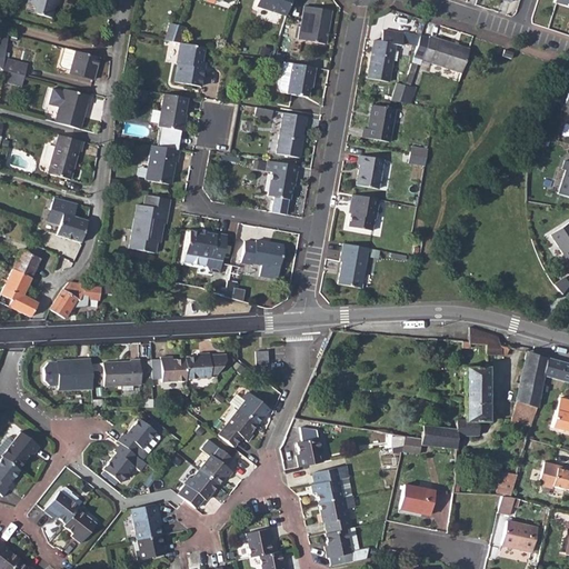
[(37,0),(37,2),(36,8),(40,18),(55,21),(58,8),(60,1),(63,2),(63,0),(37,0)]
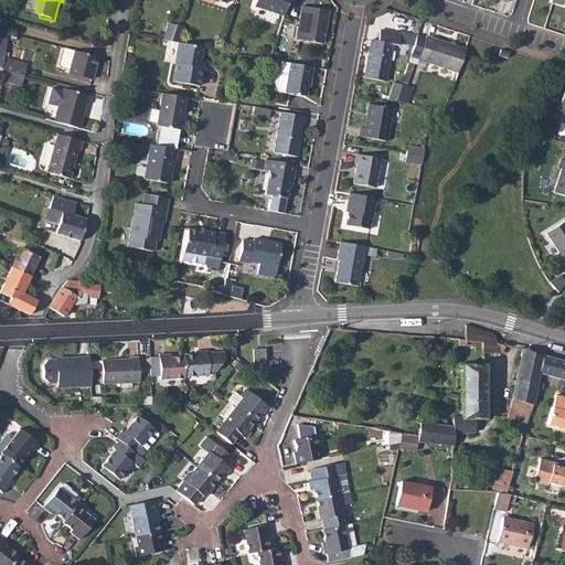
[(254,0),(253,6),(281,16),(287,0),(254,0)]
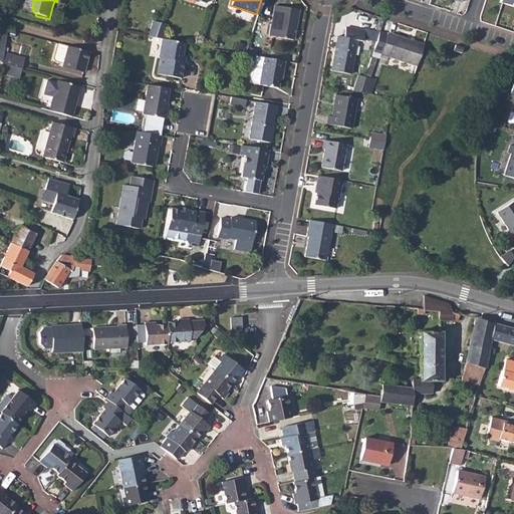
[(513,0),(503,0),(502,5),(513,8),(513,0)]
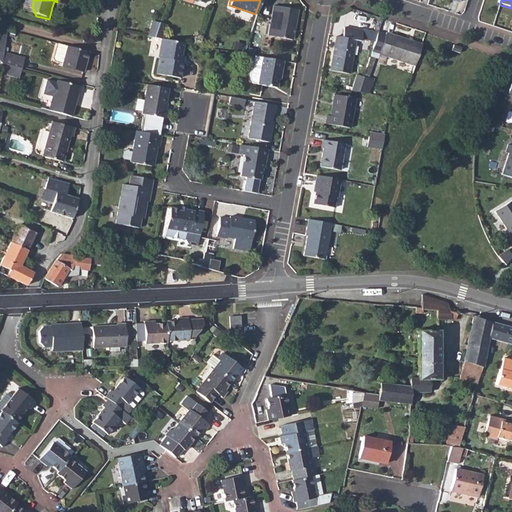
[(36,16),(32,7),(33,2),(29,1),(26,13),(36,16)]
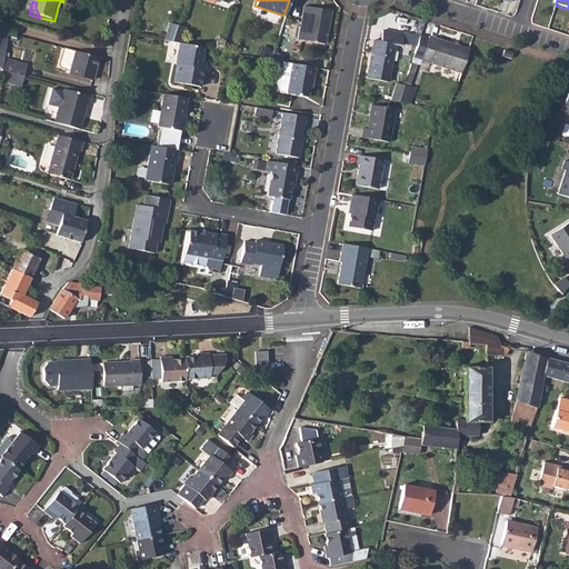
[(303,6),(300,22),(305,23),(301,40),(323,45),(330,10),(303,6)]
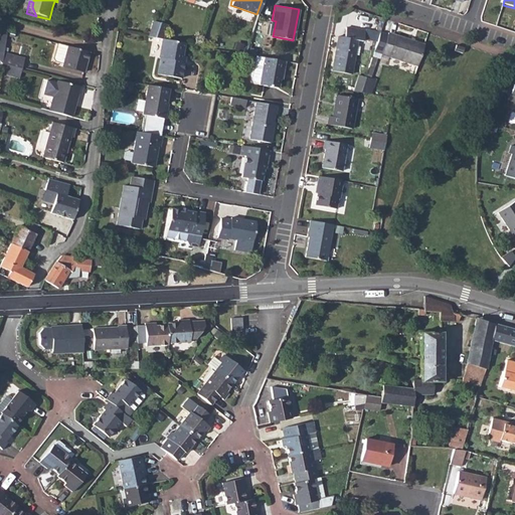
[(160,20),(155,36),(161,37),(162,37),(167,23),(160,20)]
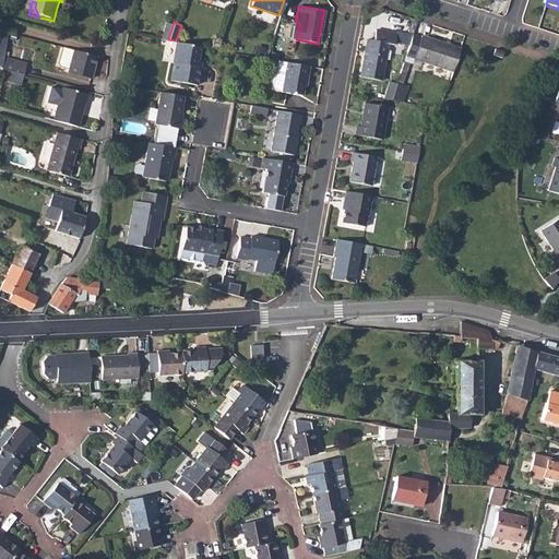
[(367,39),(360,76),(380,81),(388,44),(393,45),(395,34),(376,30),(373,40),(367,39)]
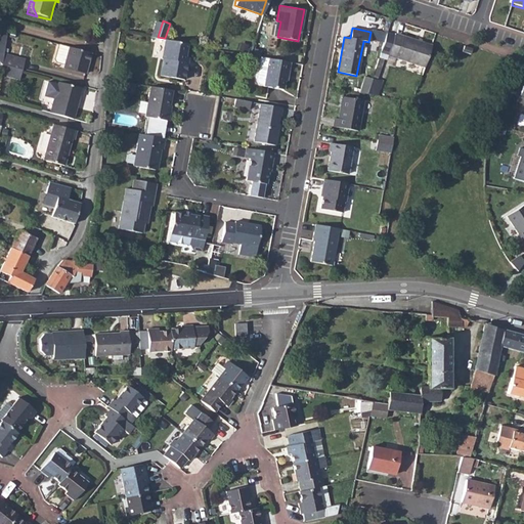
[(394,36),(387,34),(381,52),(388,55),(394,36)]
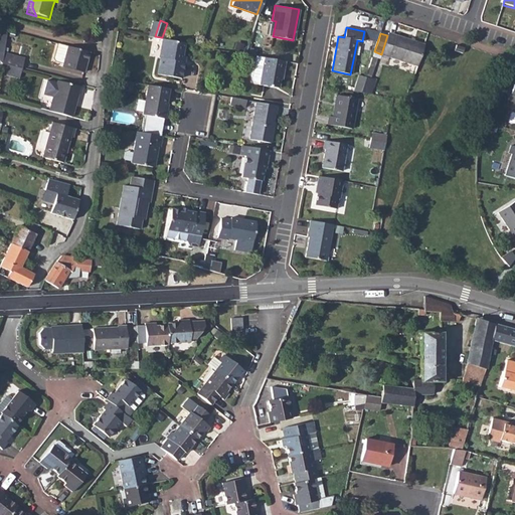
[(381,54),(416,66),(423,45),(388,33),(381,54)]
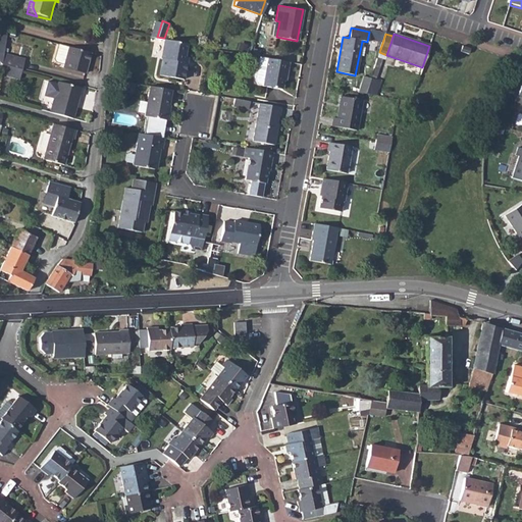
[(164,38),(163,38),(160,56),(162,56),(159,73),(181,79),(186,61),(181,60),(186,42),(164,38)]
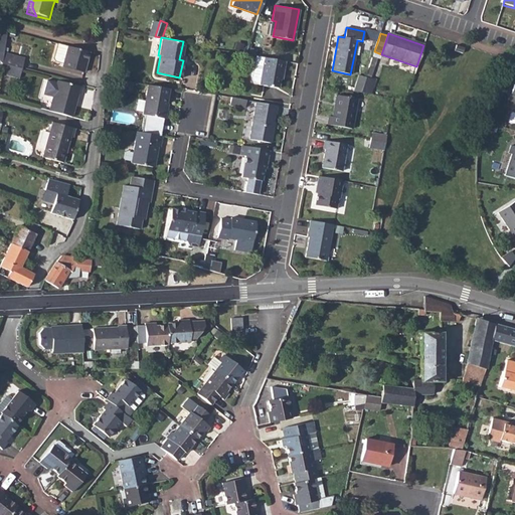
[(91,53),(69,47),(59,44),(55,59),(57,61),(64,63),(63,67),(86,73),(91,53)]
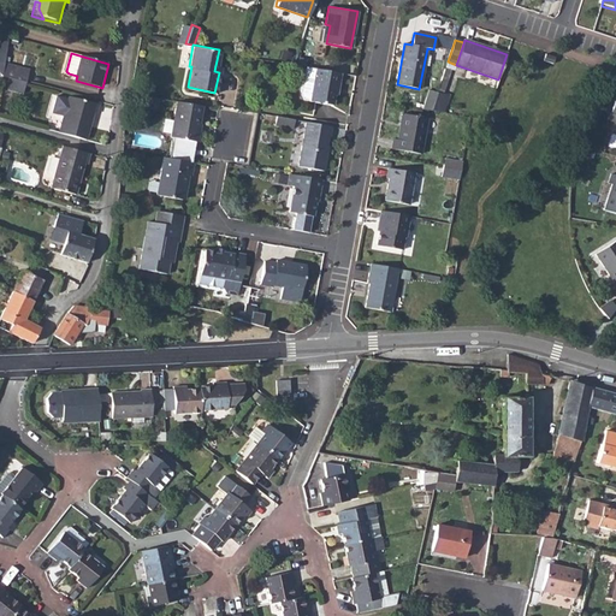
[(5,64),(3,76),(13,80),(27,82),(29,71),(5,64)]
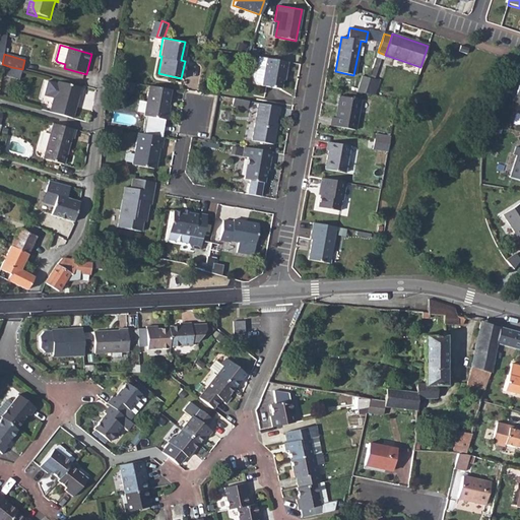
[(286,61),(264,57),(257,56),(253,79),(254,81),(260,82),(259,85),(279,89),(281,72),(284,73),(286,61)]
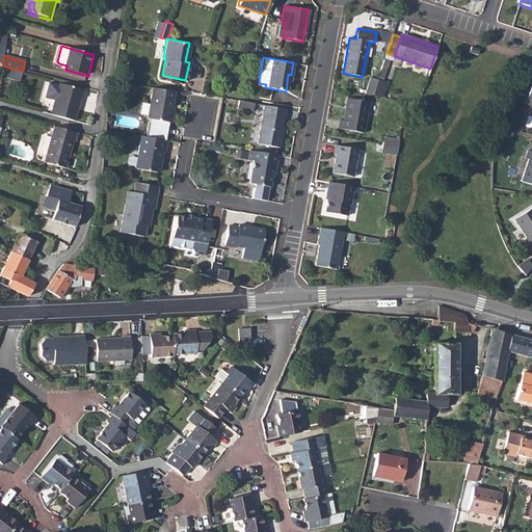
[(2,65),(1,75),(9,78),(11,69),(2,65)]
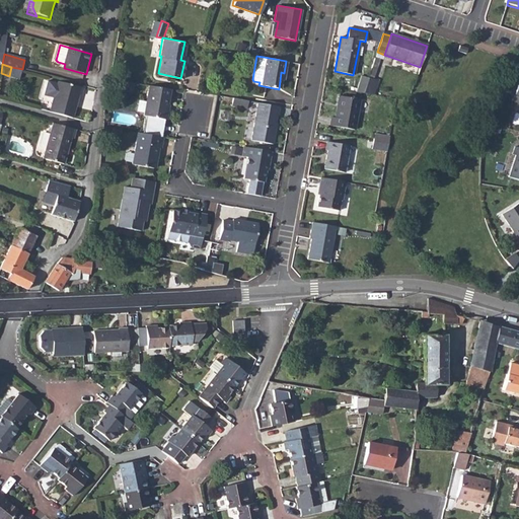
[(11,67),(9,76),(19,78),(22,69),(11,67)]
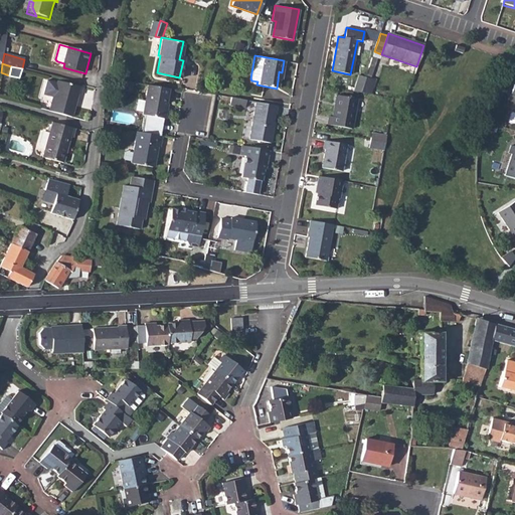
[(358,74),(353,90),(361,92),(365,76),(358,74)]
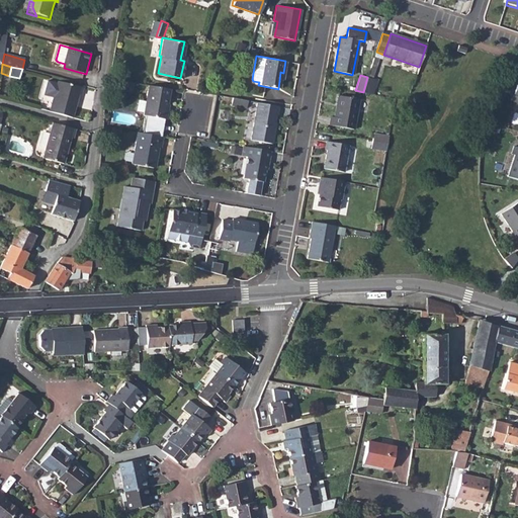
[(367,77),(363,92),(371,93),(375,80),(367,77)]
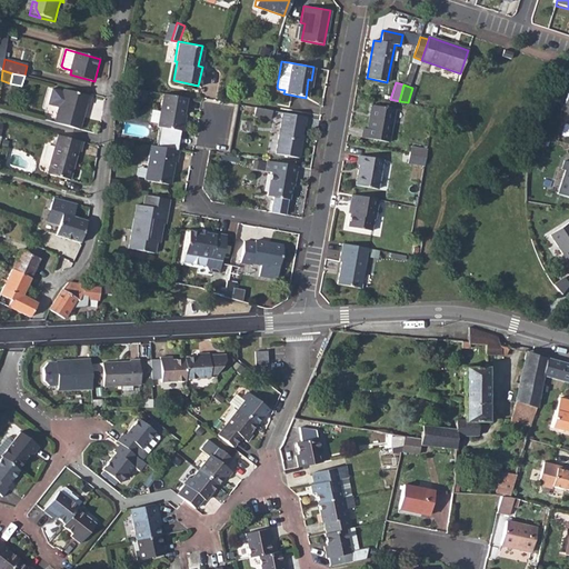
[(65,90),(55,123),(80,131),(87,106),(89,106),(91,98),(65,90)]
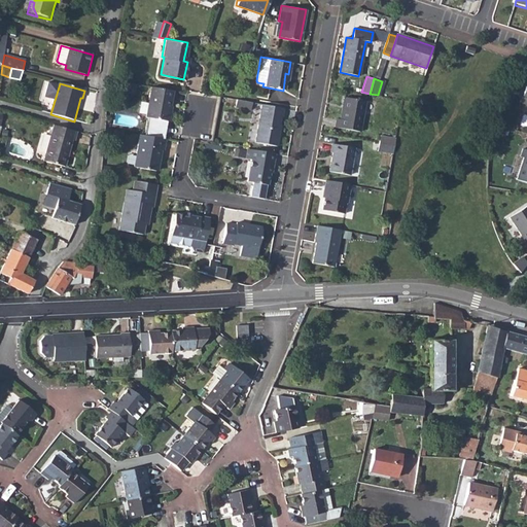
[(171,90),(150,86),(145,116),(146,116),(143,135),(161,138),(164,119),(168,120),(169,111),(168,111),(171,90)]
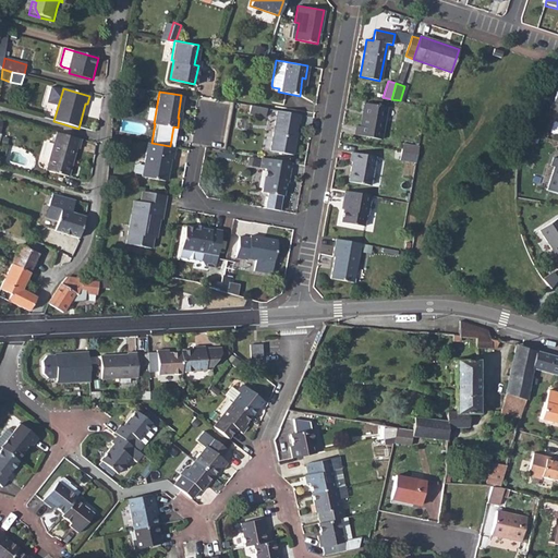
[(355,124),(353,134),(380,138),(386,106),(364,101),(360,124),(355,124)]
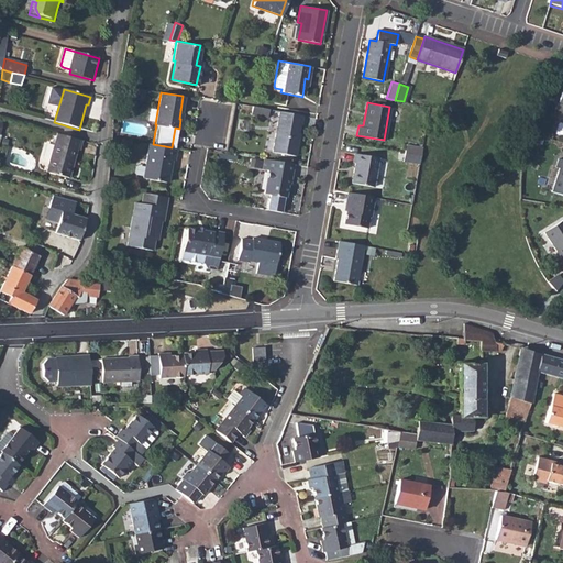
[(267,109),(252,106),(251,114),(266,118),(267,109)]
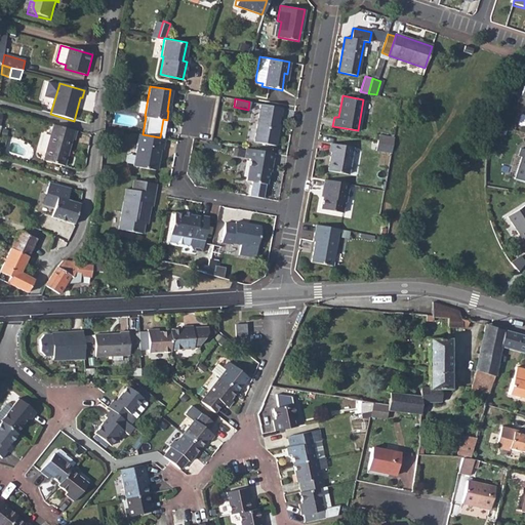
[(280,108),(259,104),(252,144),(273,148),(276,131),(275,131),(277,119),(278,119),(280,108)]
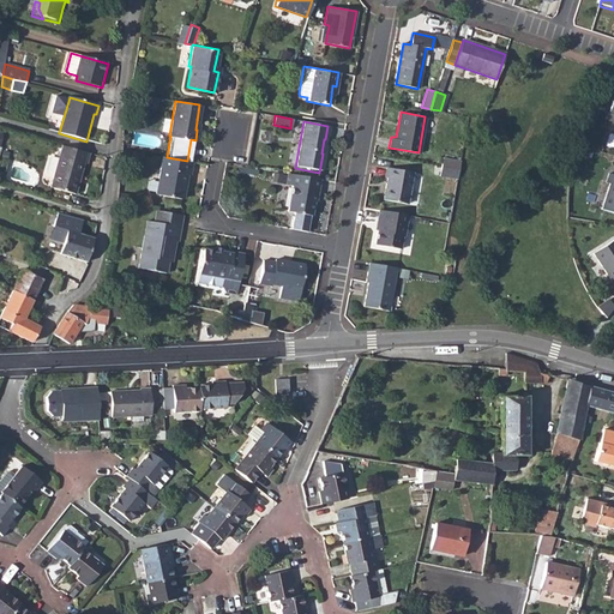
[(89,155),(61,146),(49,188),(74,196),(83,164),(86,164),(89,155)]
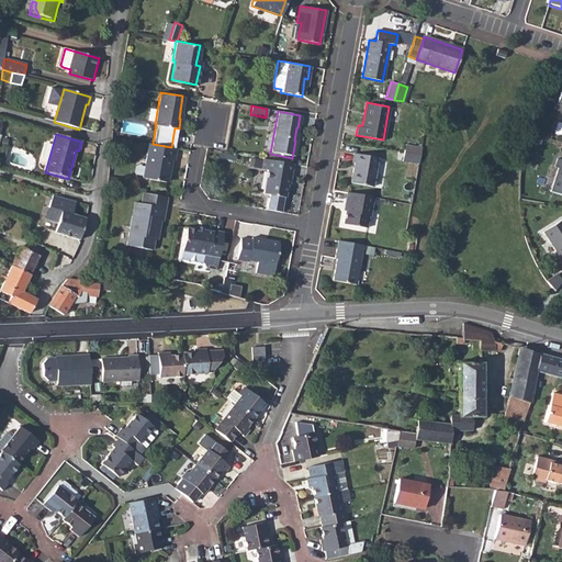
[(153,144),(147,143),(141,177),(164,181),(168,158),(172,159),(173,147),(171,147),(153,144)]
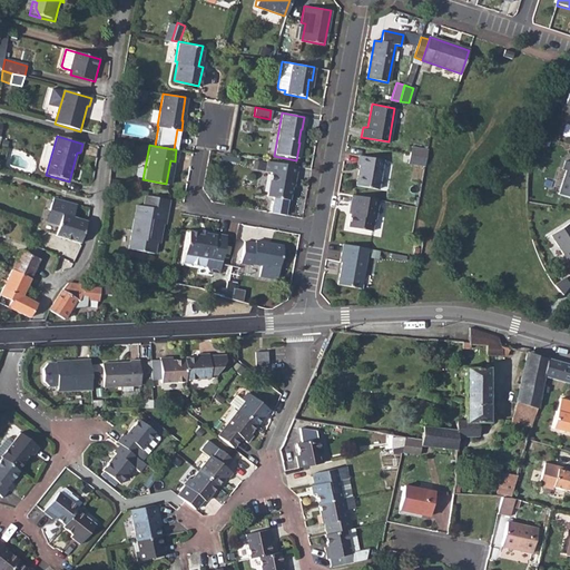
[(411,147),(409,155),(425,157),(426,149),(411,147)]
